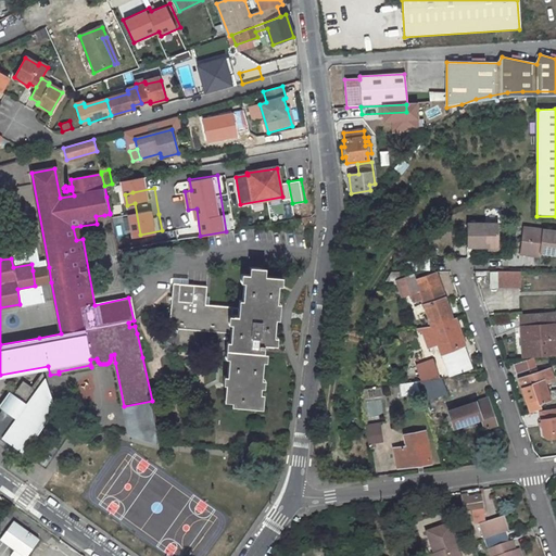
[(106,197),(110,213),(121,211),(119,203),(123,202),(121,194),(106,197)]
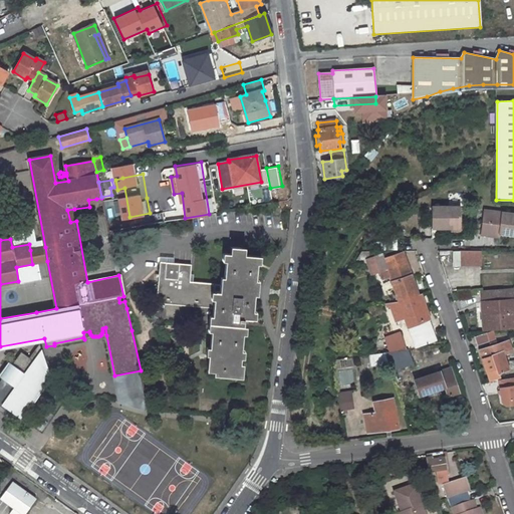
[(278,202),(272,203),(274,214),(280,213),(278,202)]
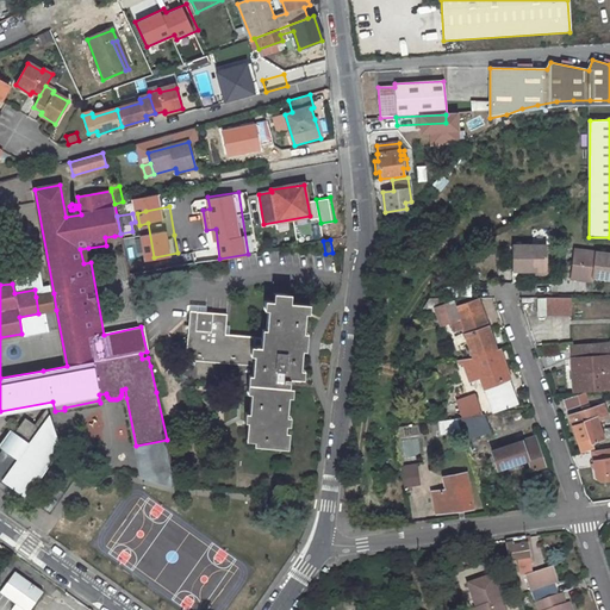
[(546,246),(511,246),(512,271),(529,271),(547,271),(546,246)]
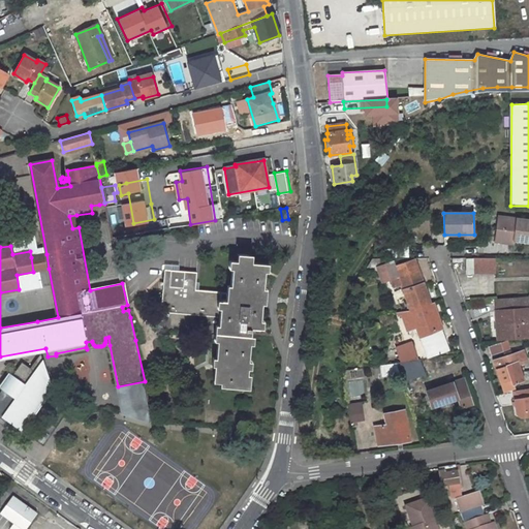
[(79,227),(76,215),(69,216),(72,228),(79,227)]
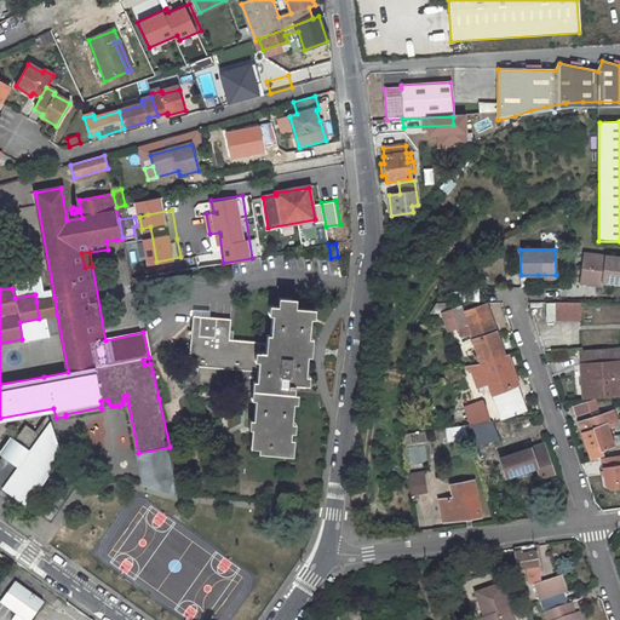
[(603,282),(619,285),(619,258),(585,254),(581,280),(603,282)]
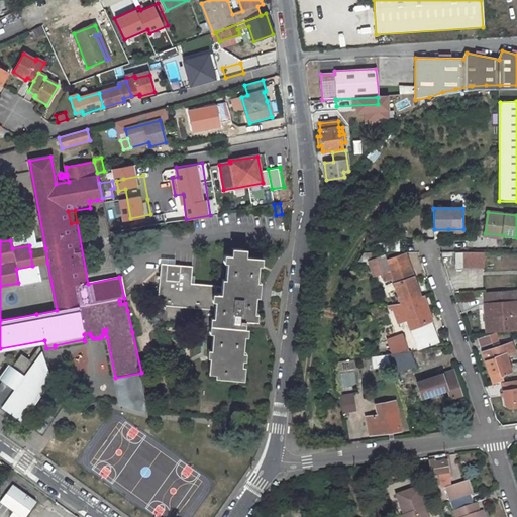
[(45,248),(30,251),(32,266),(47,263),(45,248)]
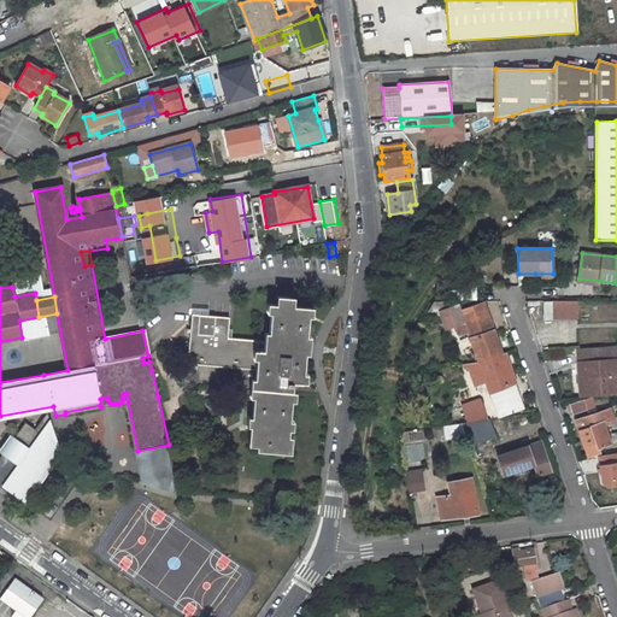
[(285,309),(286,300),(275,299),(274,307),(285,309)]
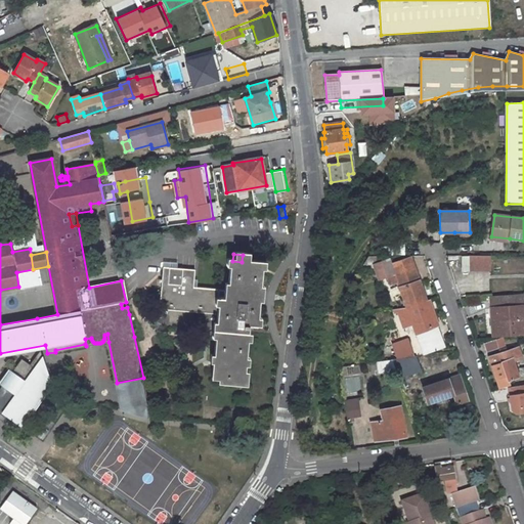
[(478,270),(478,256),(478,255),(470,256),(469,269),(478,270)]
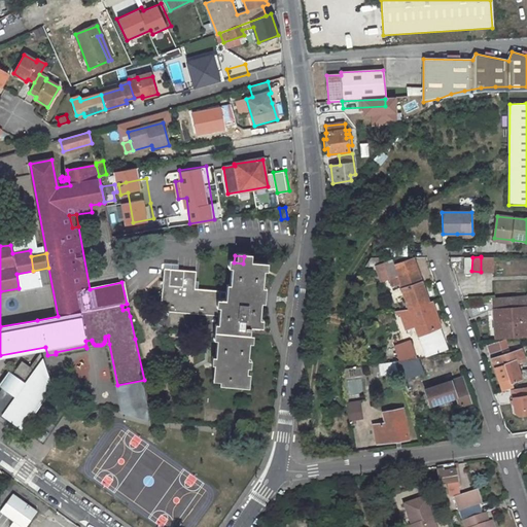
[(393,265),(392,259),(384,262),(389,278),(397,275),(403,292),(405,296),(409,308),(428,302),(413,258),(393,265)]
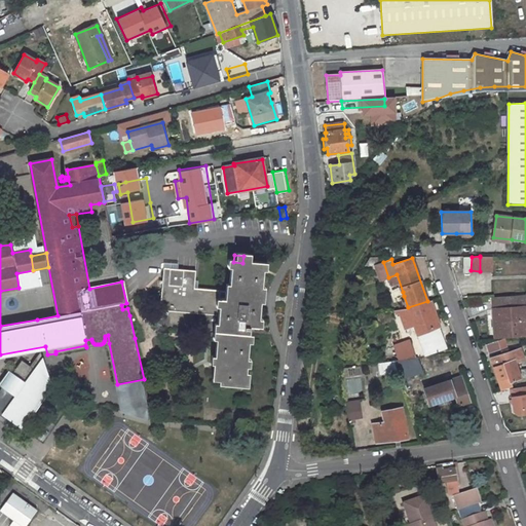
[(231,262),(226,295),(223,318),(215,317),(207,384),(238,388),(247,327),(253,327),(261,265),(242,263),(233,262),(231,262)]
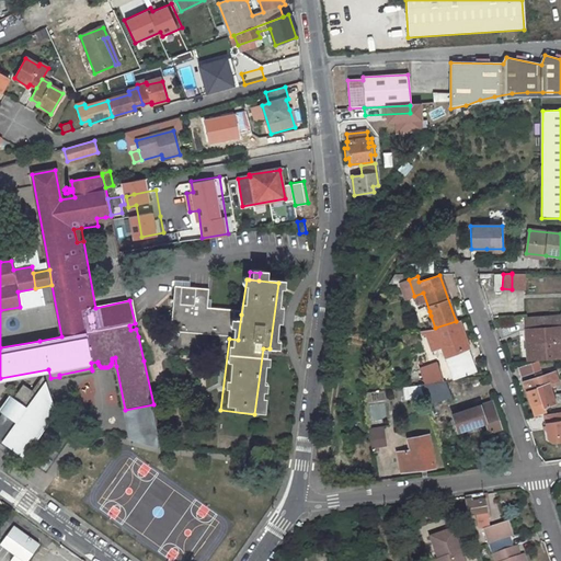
[(201,335),(204,310),(206,292),(172,287),(167,331),(201,335)]
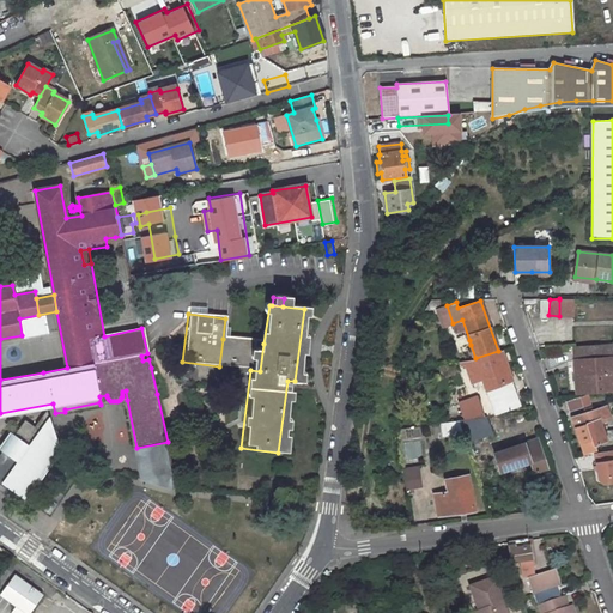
[(260,371),(263,344),(223,339),(219,366),(250,370),(260,371)]
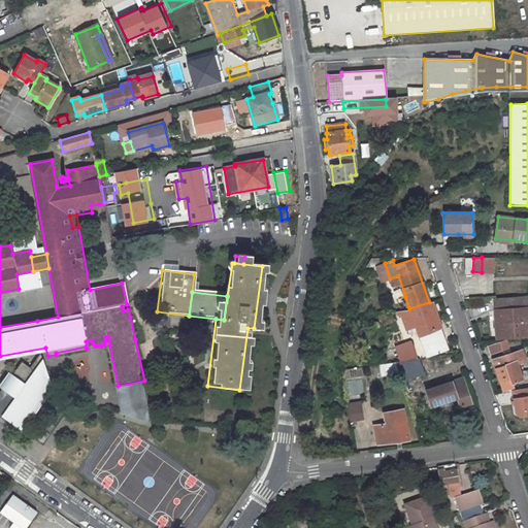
[(518,301),(519,309),(527,309),(527,298),(518,298),(518,301)]
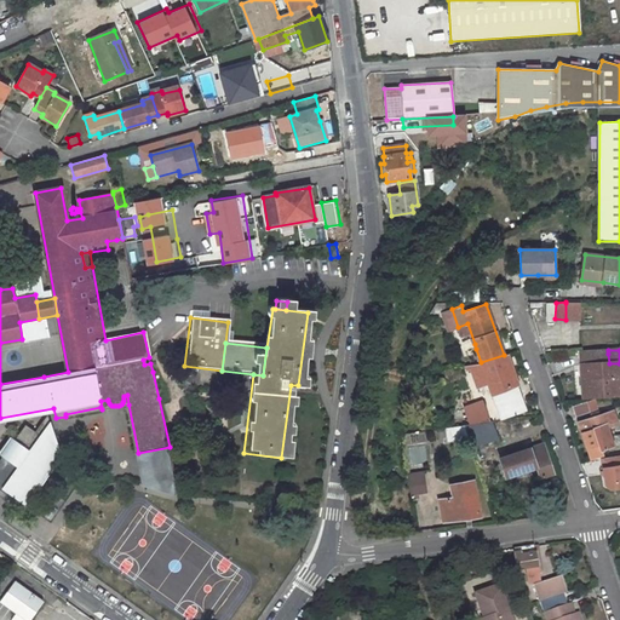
[(580,355),(581,400),(616,396),(615,378),(619,378),(619,363),(609,363),(608,354),(580,355)]
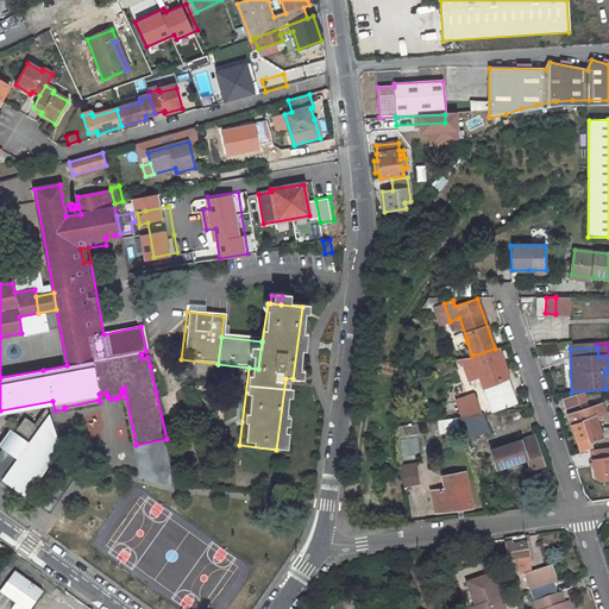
[(495,349),(472,356),(460,358),(468,378),(478,375),(491,412),(519,402),(513,389),(509,390),(495,349)]
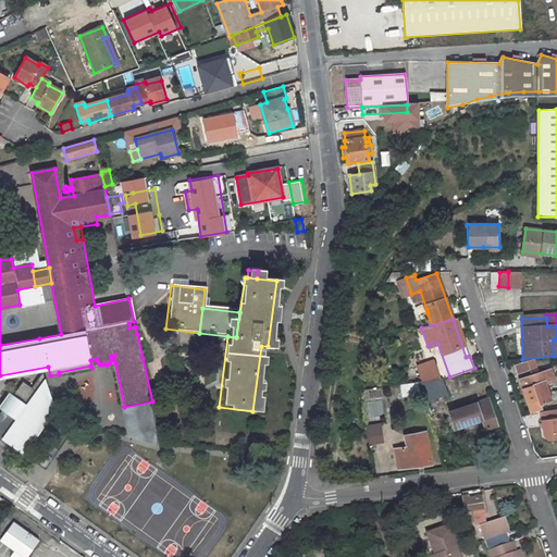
[(90,360),(91,368),(113,363),(122,407),(127,435),(161,444),(156,417),(152,401),(124,407),(115,363),(114,355),(111,356),(111,357),(111,359),(111,360),(110,361),(110,362),(109,363),(107,364),(106,364),(103,364),(102,364),(100,364),(99,363),(98,362),(97,360),(97,359),(90,360)]
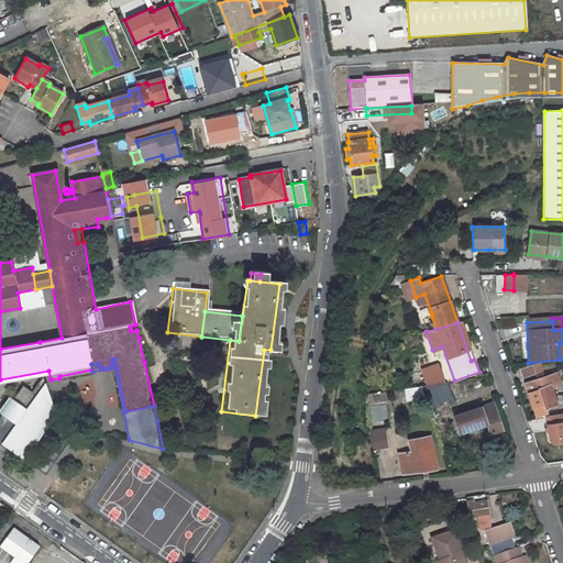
[(420,387),(443,379),(438,365),(416,373),(420,387)]
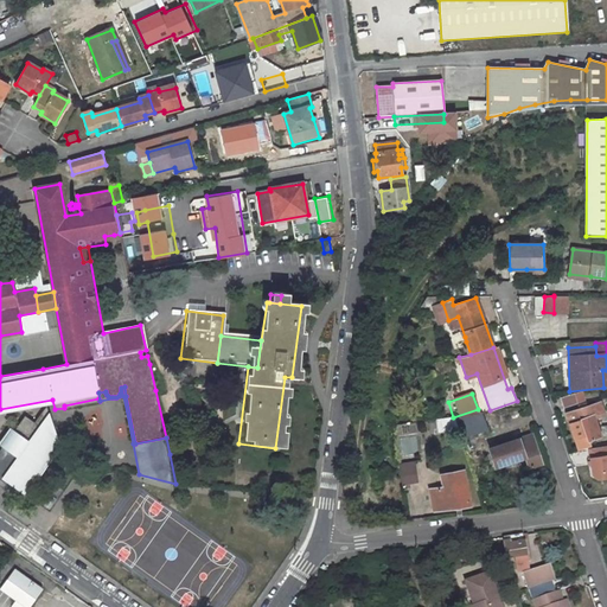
[(598,435),(592,415),(595,414),(598,411),(599,409),(599,407),(598,406),(594,403),(592,403),(583,406),(582,403),(577,406),(577,408),(563,413),(575,449),(587,446),(586,440),(598,435)]
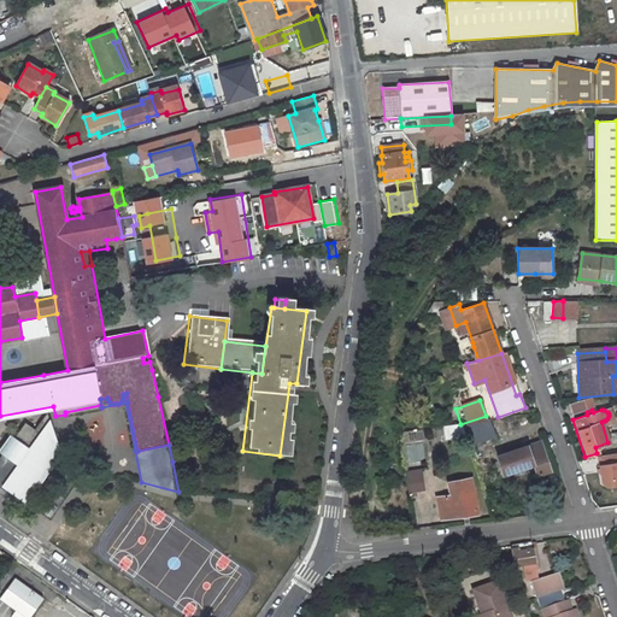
[(50,421),(46,412),(39,424),(45,428),(50,421)]
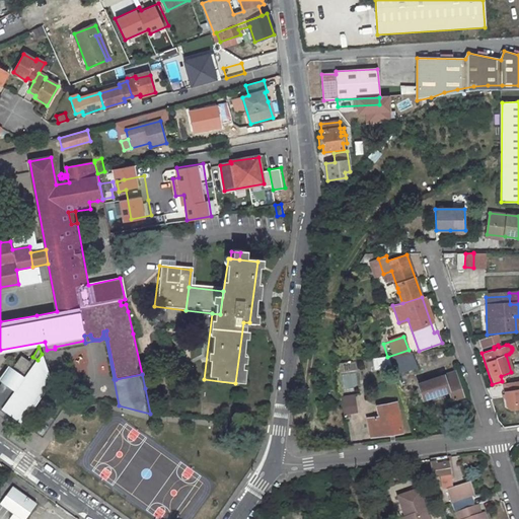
[(20,356),(0,383),(0,411),(3,414),(4,413),(19,423),(50,381),(42,354),(38,360),(32,357),(28,362),(20,356)]
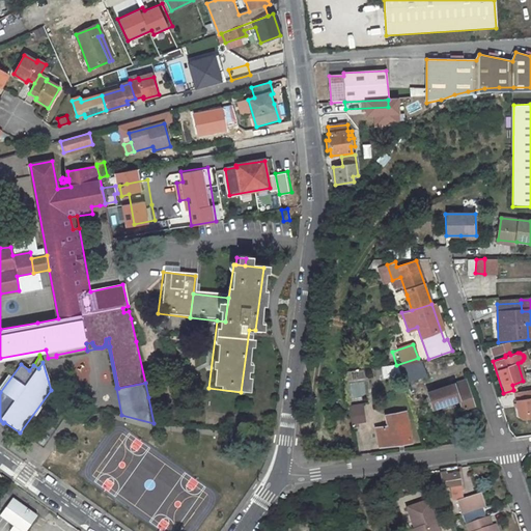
[(396,365),(403,385),(426,375),(422,362),(396,365)]
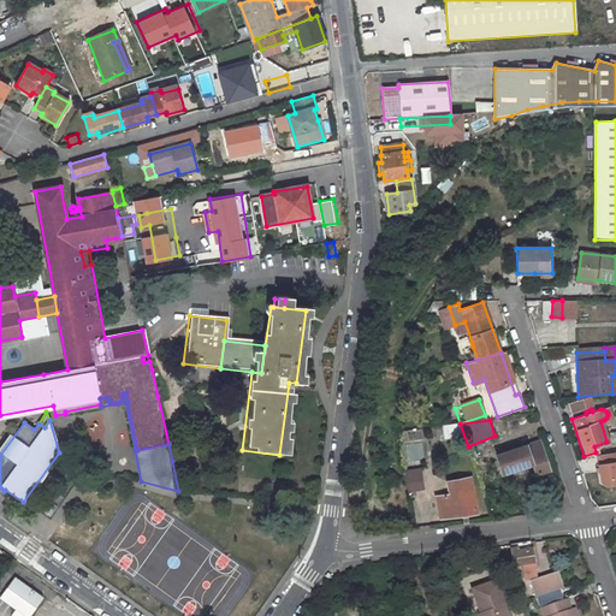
[(549,471),(540,440),(497,455),(503,473),(532,463),(535,474),(549,471)]
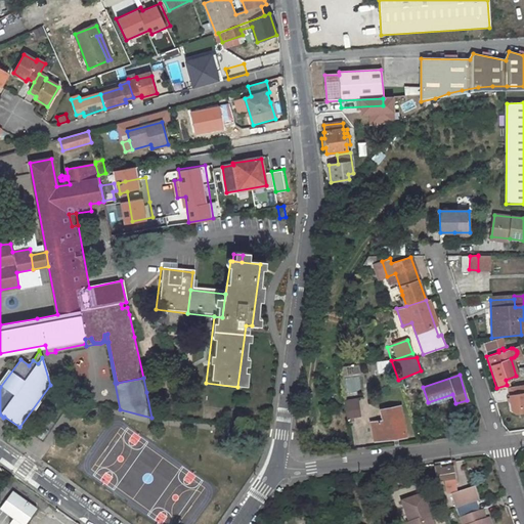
[(523,383),(508,386),(511,409),(515,412),(523,410),(523,383)]
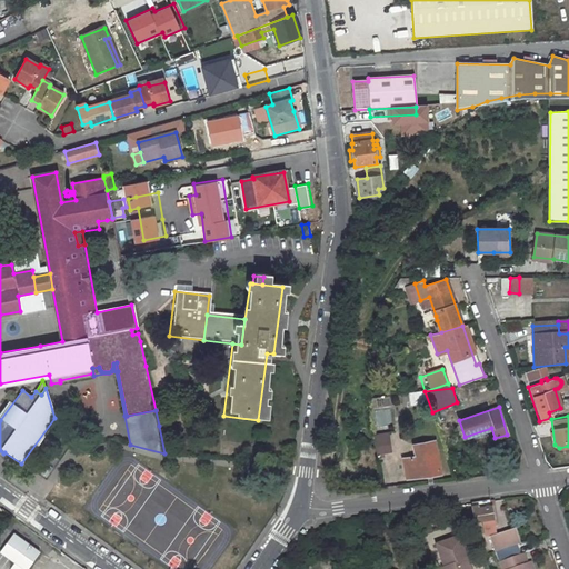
[(372,438),(373,447),(375,455),(388,453),(386,436),(372,438)]
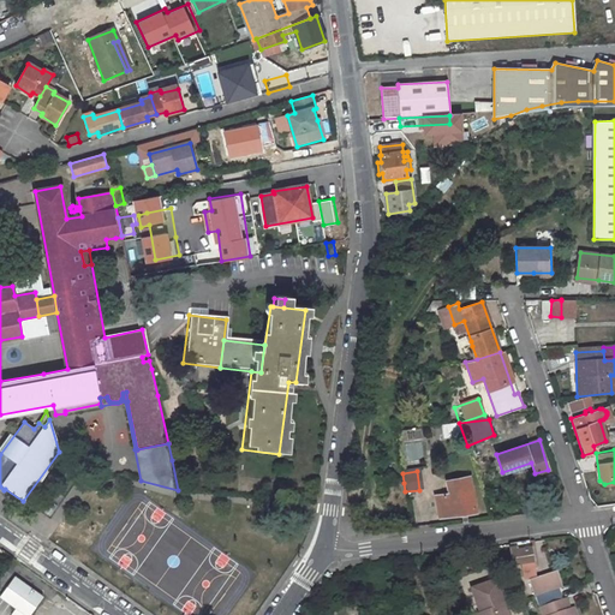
[(439,517),(475,513),(472,494),(470,477),(457,478),(459,495),(449,496),(449,494),(439,495),(440,508),(437,508),(439,517)]
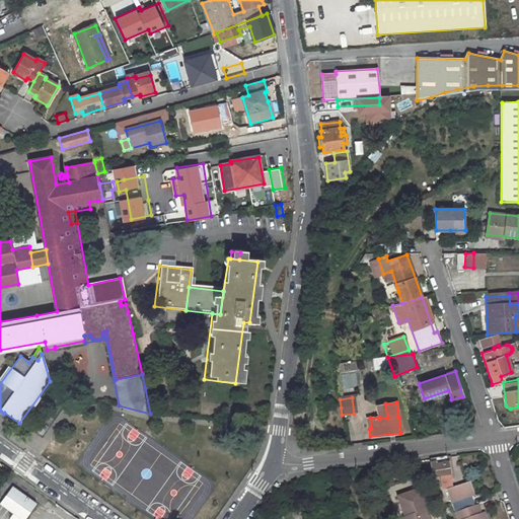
[(440,479),(447,478),(447,475),(448,475),(446,457),(442,457),(430,459),(433,477),(440,476),(440,479)]
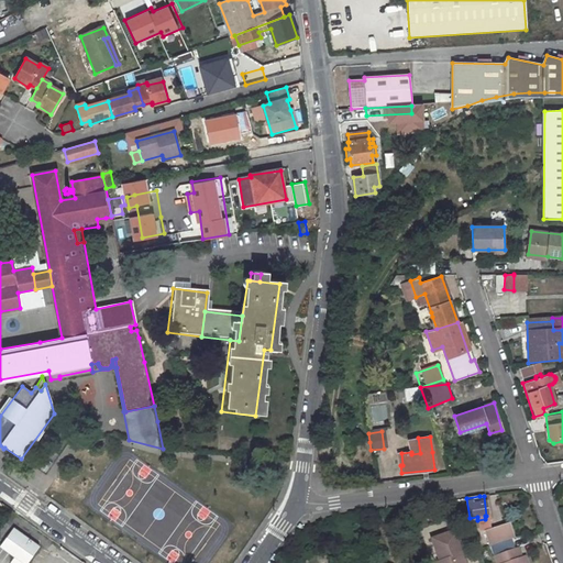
[(489,545),(515,537),(509,523),(485,532),(489,545)]
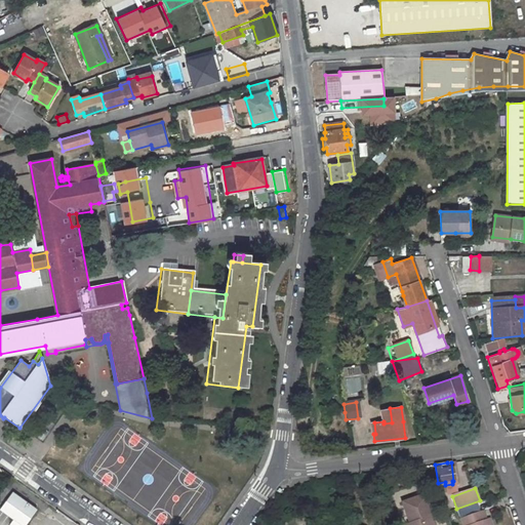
[(15,494),(4,511),(24,524),(29,524),(39,512),(15,494)]
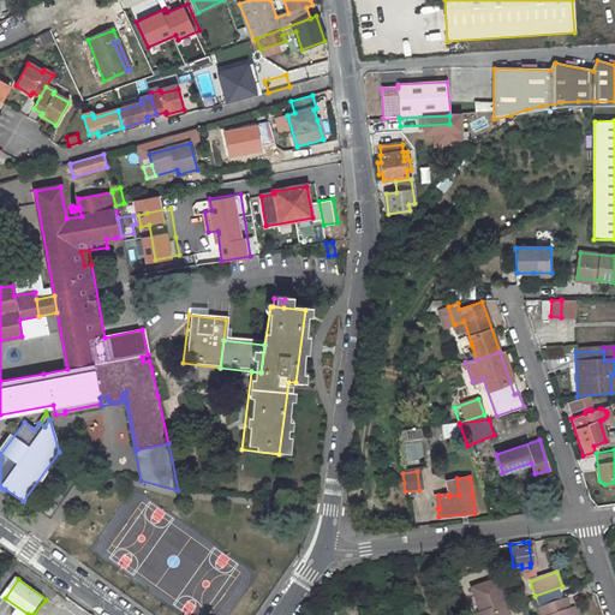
[(507,614),(495,580),(471,587),(479,614),(482,613),(482,614),(507,614)]
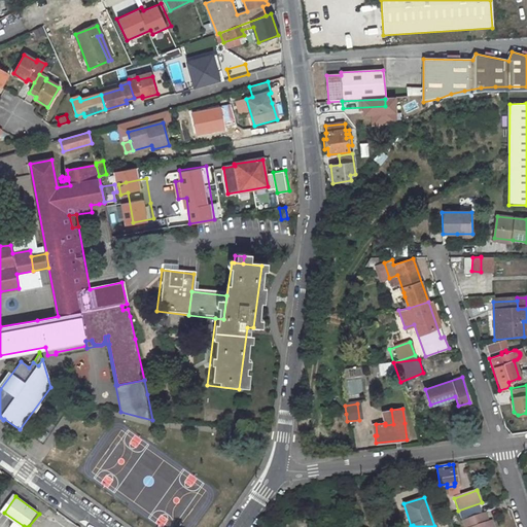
[(387,505),(373,510),(375,516),(389,512),(387,505)]
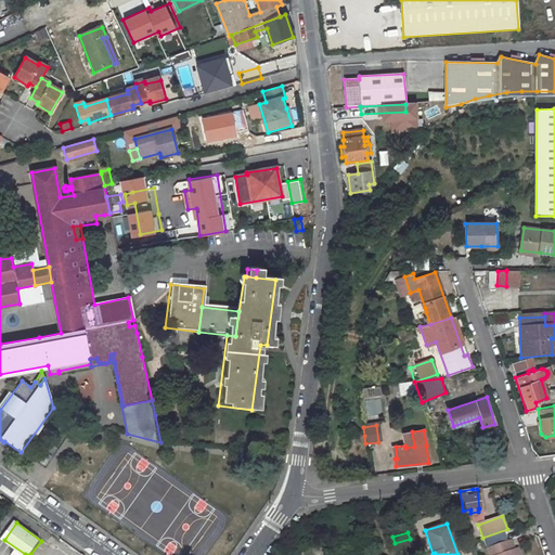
[(513,550),(510,540),(487,547),(489,554),(518,554),(516,547),(513,550)]
